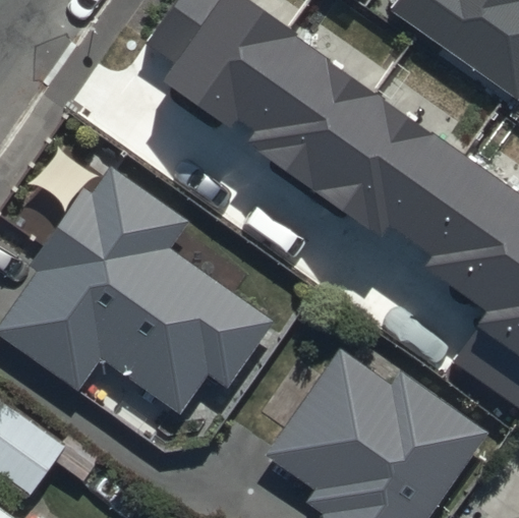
[(518,191),(246,0),(219,0),(161,82),(486,312),(471,334),(518,366),(518,191)]
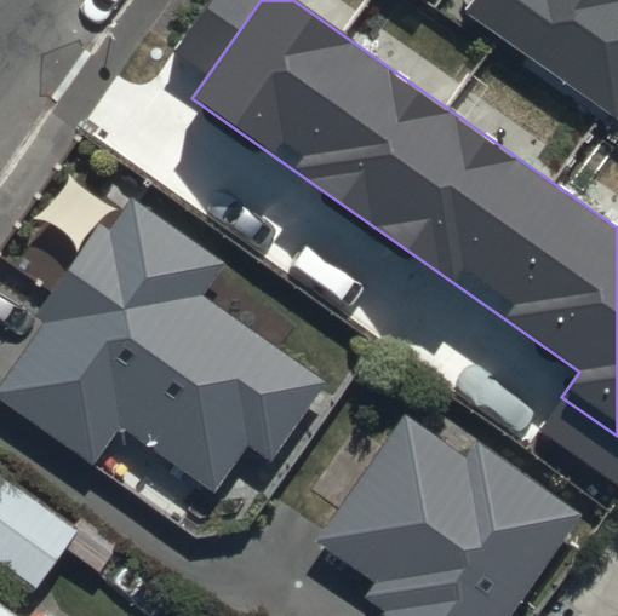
[(467,0),(464,4),(499,28),(617,111),(617,0),(467,0)]
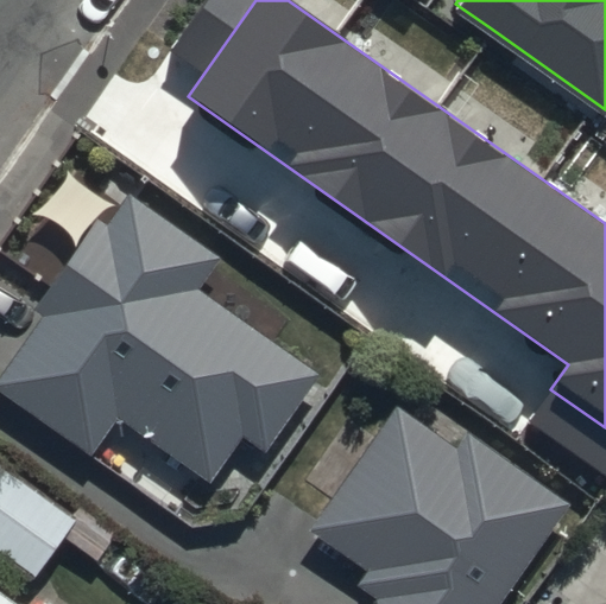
[(296,361),(197,292),(221,260),(131,196),(0,380),(0,388),(86,450),(113,411),(212,481),(240,439),(265,457),(321,379),(296,361)]
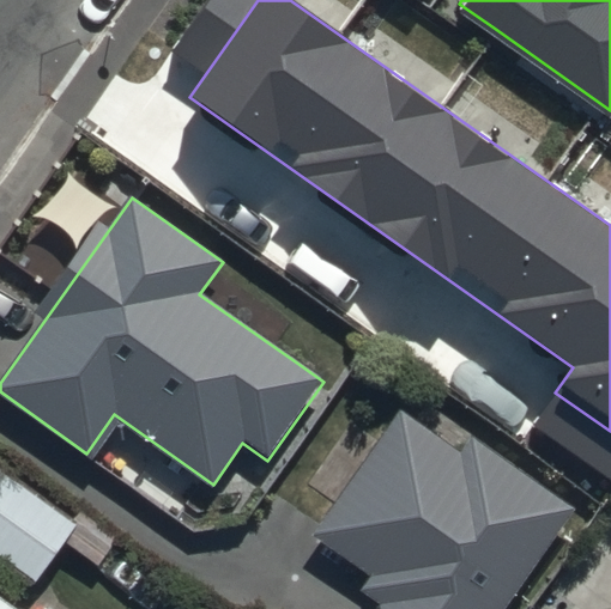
[(500,608),(570,511),(471,442),(457,462),(398,420),(315,536),(374,578),(366,591),(380,601),(373,608),(500,608)]
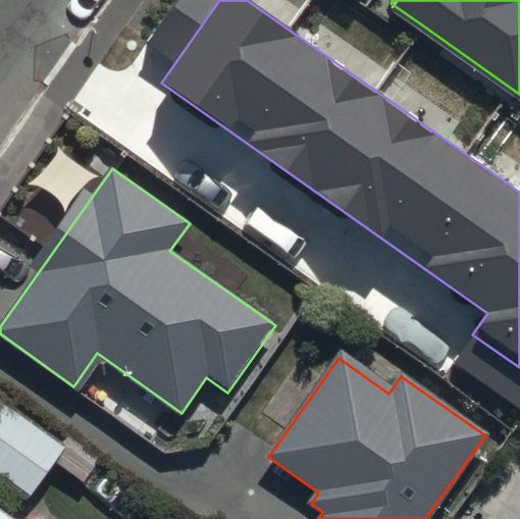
[(0,473),(31,496),(65,447),(0,400),(0,473)]
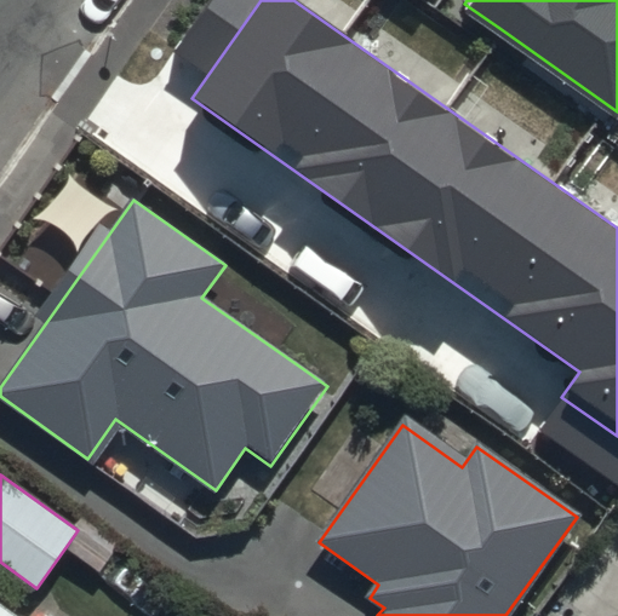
[(40,615),(0,587),(0,615),(40,615)]
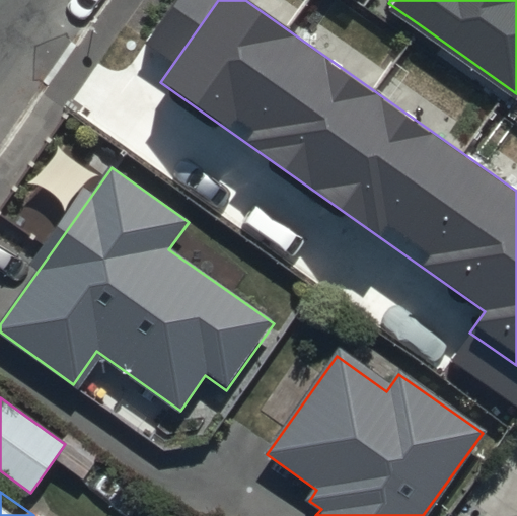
All buildings are outlined.
